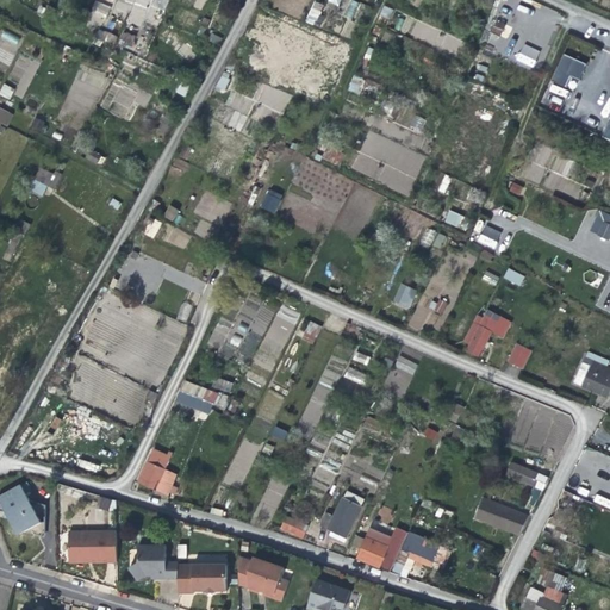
[(91,13),(105,20),(111,7),(97,0),(91,13)]
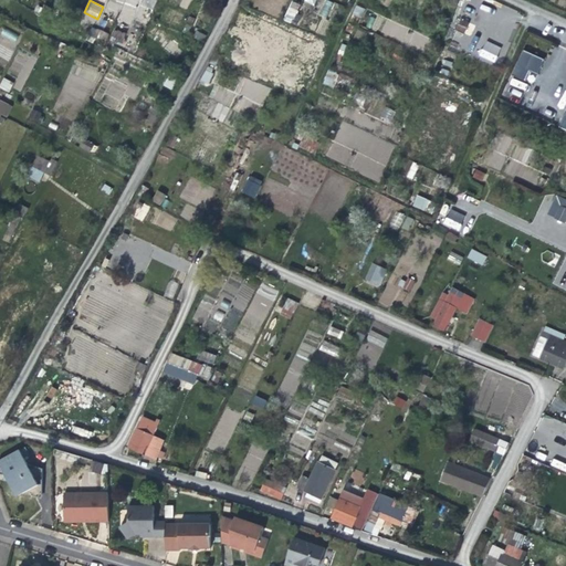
[(106,0),(108,0),(105,10),(119,14),(117,20),(130,24),(137,6),(153,10),(156,0),(106,0)]
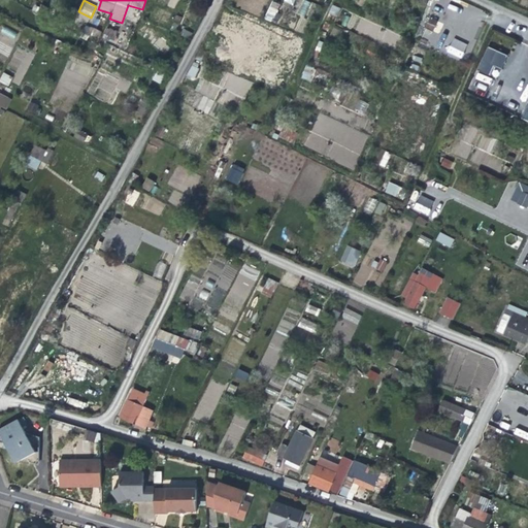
[(273,22),(279,3),(270,0),(264,20),(273,22)]
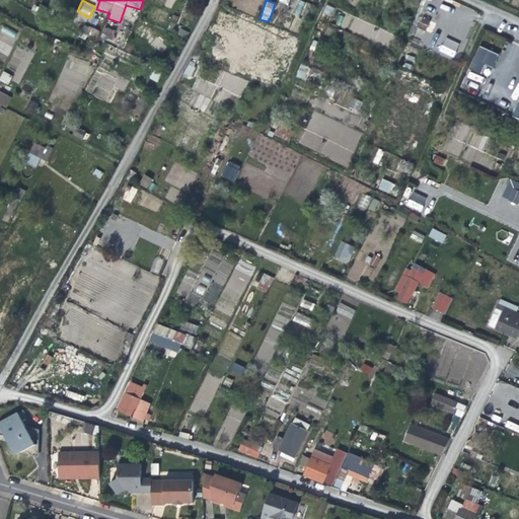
[(296,0),(291,14),(300,17),(306,2),(301,0),(296,0)]
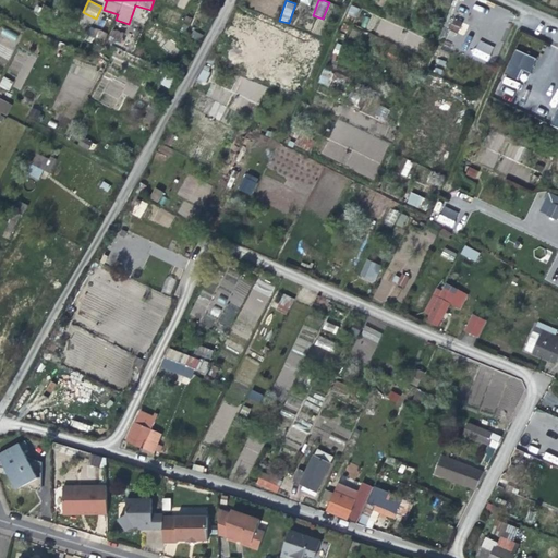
[(449,28),(457,32),(462,21),(455,17),(449,28)]
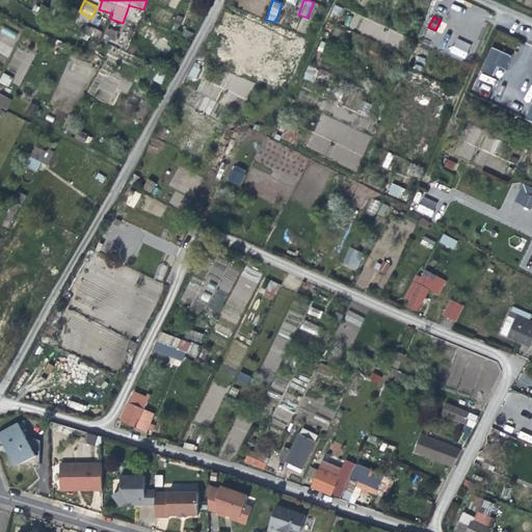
[(0,33),(14,40),(17,33),(1,25),(0,27),(0,33)]
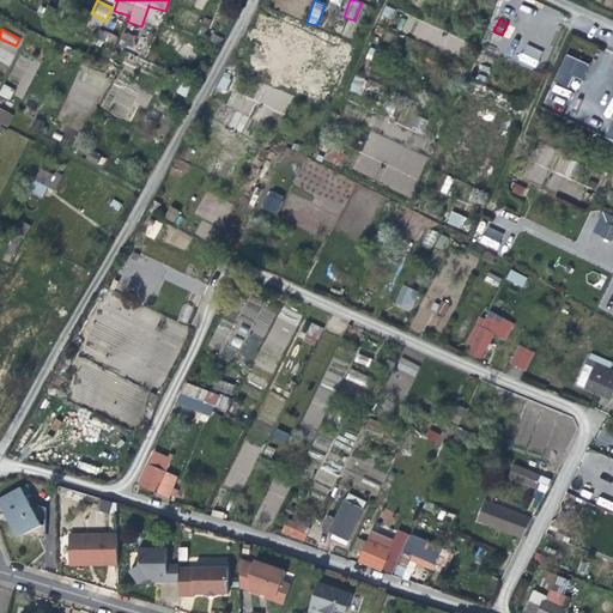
[(101,30),(97,40),(114,46),(117,36),(101,30)]
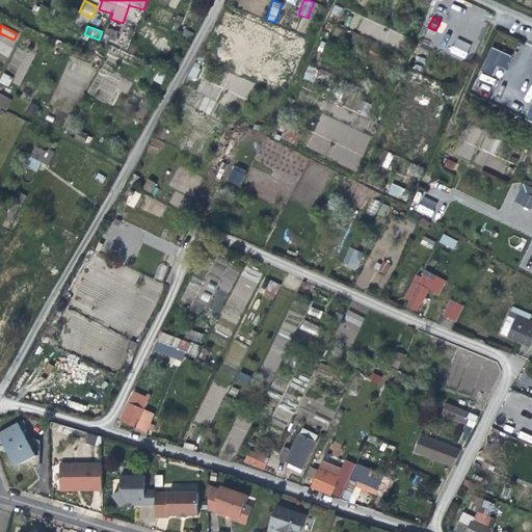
[(114,42),(118,31),(107,27),(103,37),(114,42)]
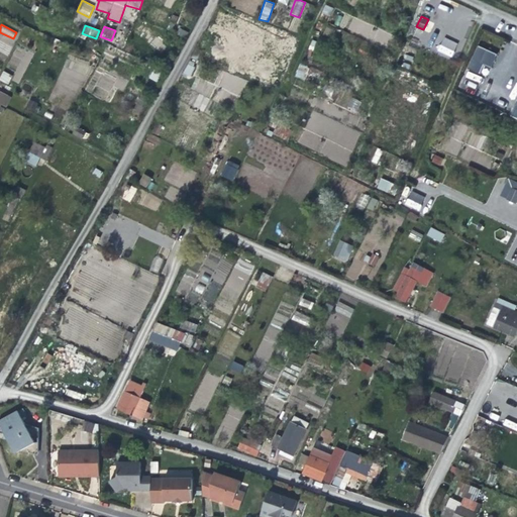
[(451,58),(457,43),(442,36),(436,52),(451,58)]
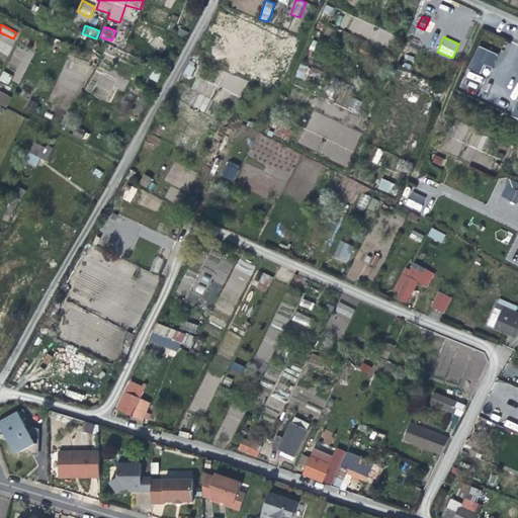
[(0,52),(9,55),(13,44),(0,37),(0,52)]
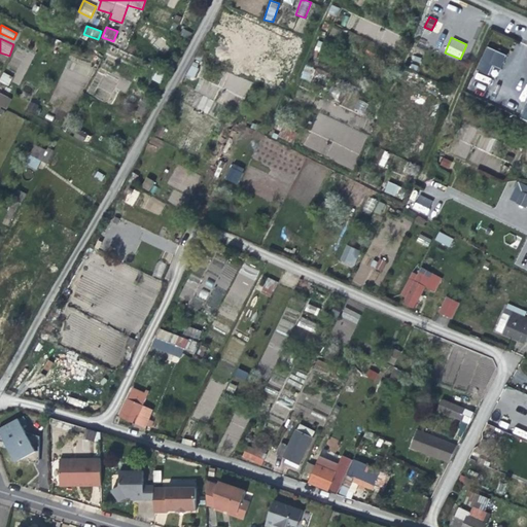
[(199,65),(192,63),(187,75),(194,78),(199,65)]
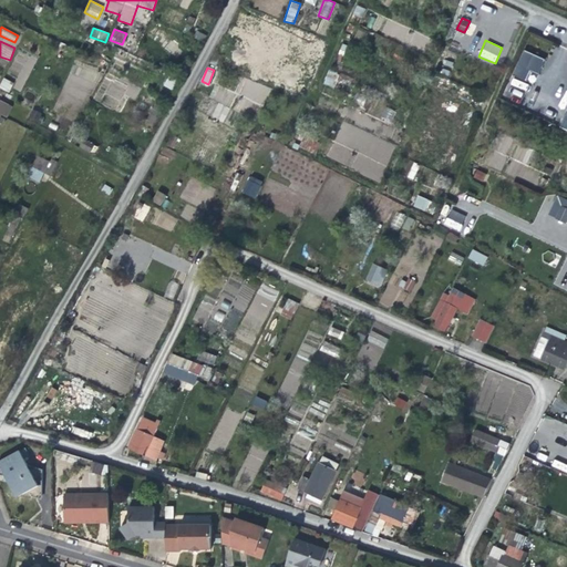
[(333,88),(339,73),(329,70),(323,83),(333,88)]
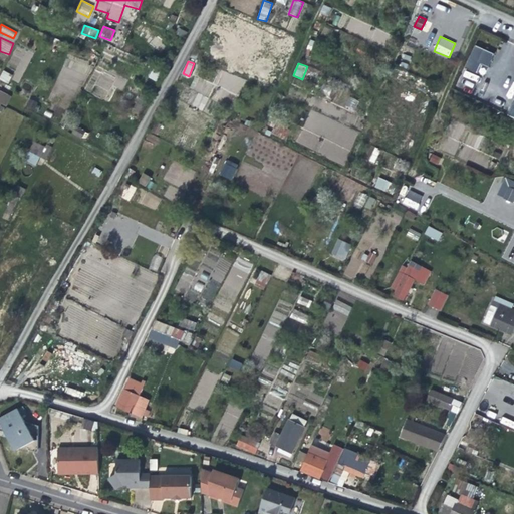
[(3,70),(0,75),(0,79),(8,84),(13,75),(3,70)]
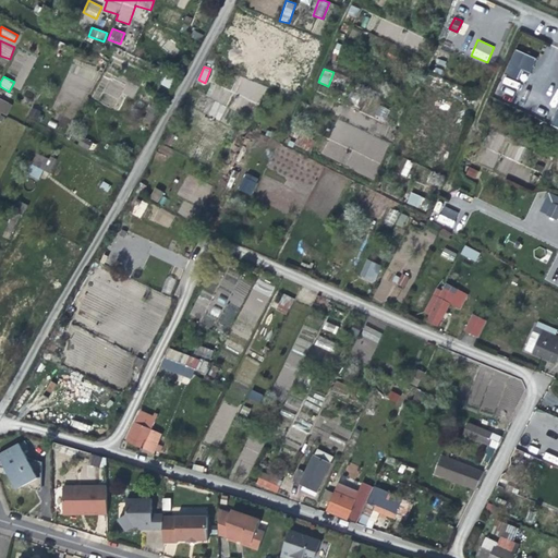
[(261,102),(266,87),(243,79),(238,94),(261,102)]
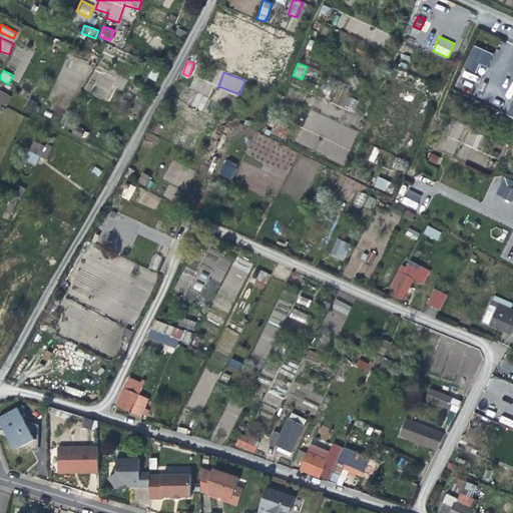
[(0,102),(6,105),(11,96),(0,90),(0,102)]
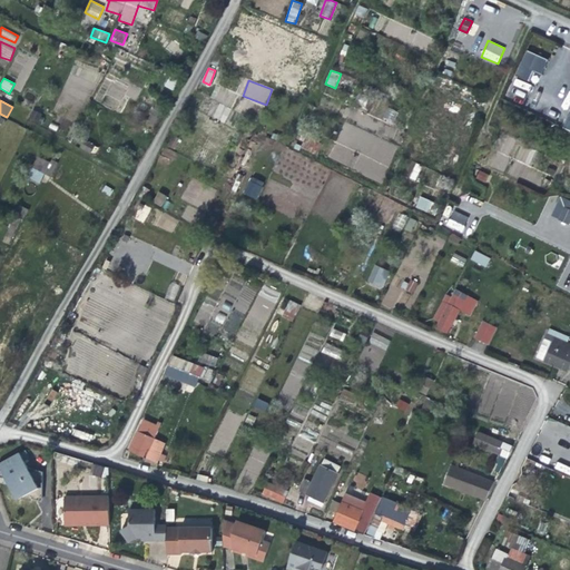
[(213,117),(224,123),(231,109),(219,104),(213,117)]
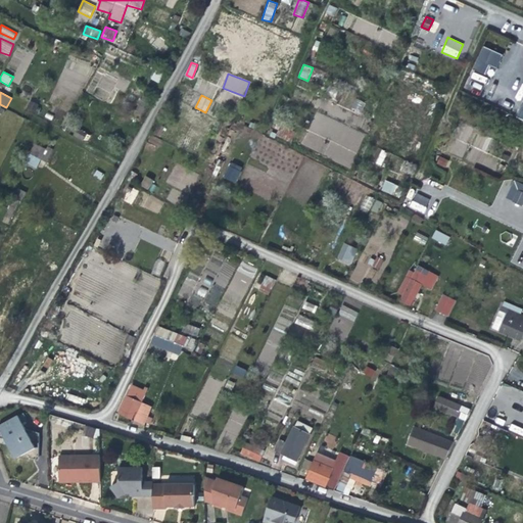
[(360,112),(365,103),(357,99),(351,108),(360,112)]
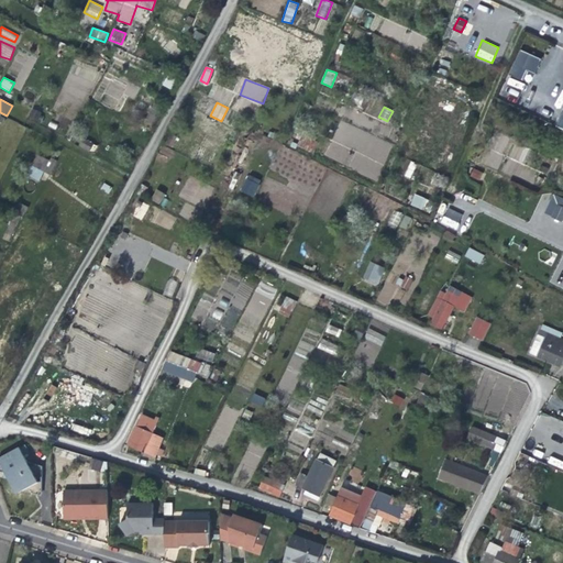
[(51,174),(56,163),(37,153),(26,175),(39,181),(44,170),(51,174)]
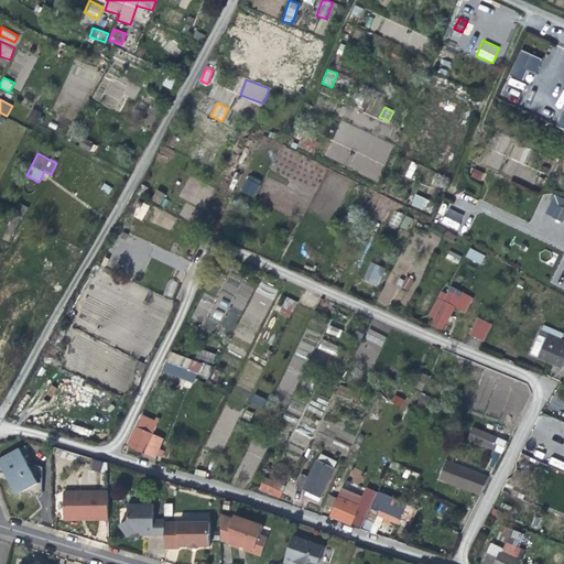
[(470,176),(481,180),(484,172),(473,169),(470,176)]
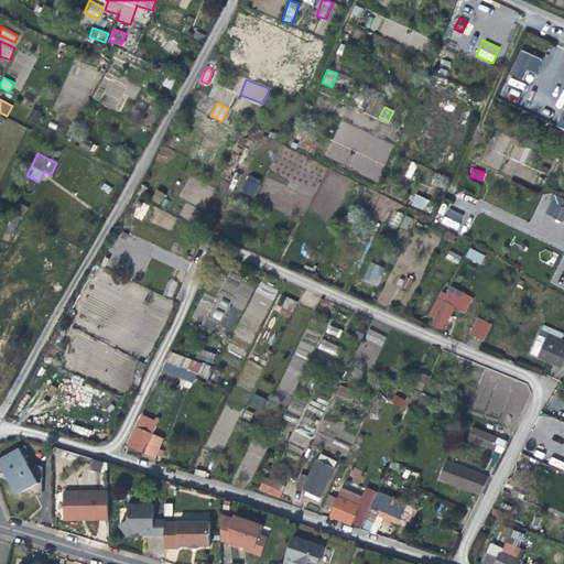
[(253,197),(261,181),(248,175),(240,192),(253,197)]
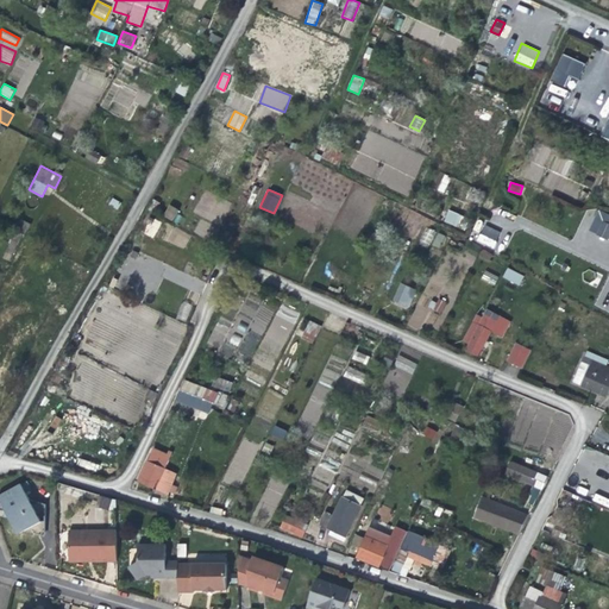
[(169,205),(163,215),(173,221),(180,209),(169,205)]
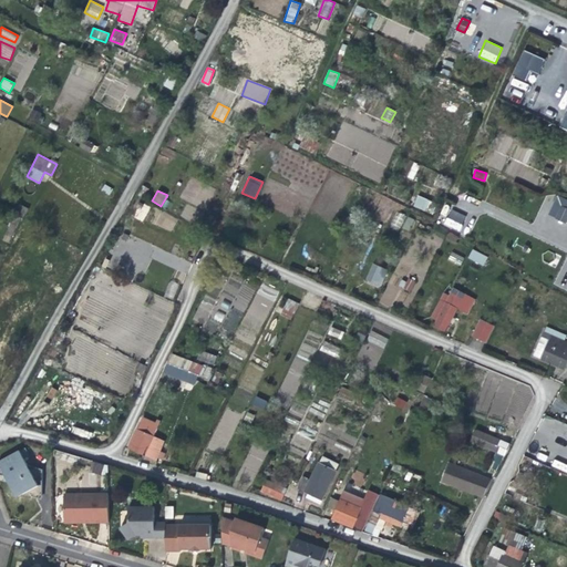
[(418,195),(413,206),(426,212),(431,200),(418,195)]
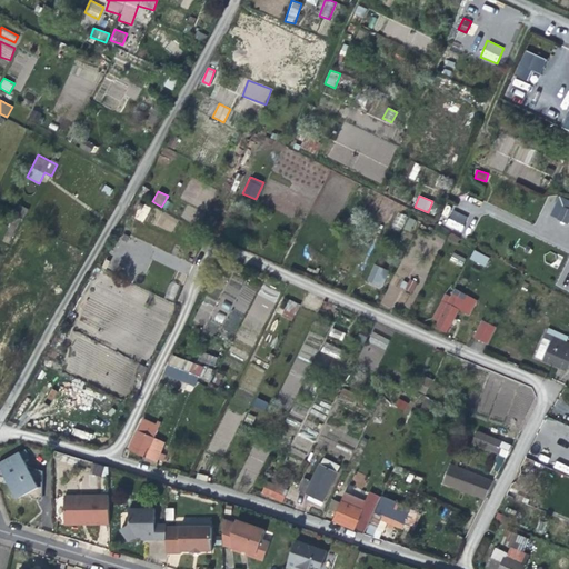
[(142,203),(135,218),(142,222),(150,207),(142,203)]
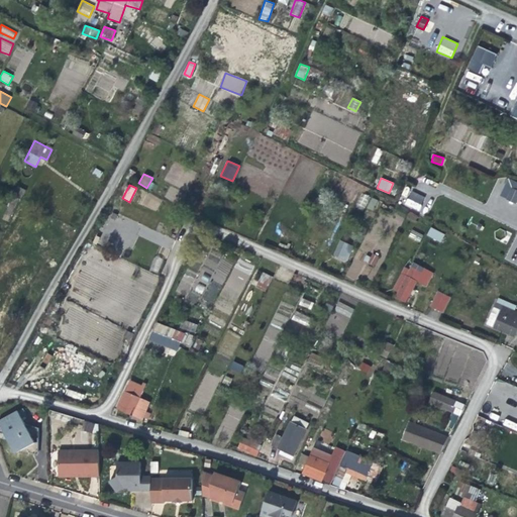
[(516,205),(516,191),(512,189),(507,199),(510,204),(516,206),(516,205)]
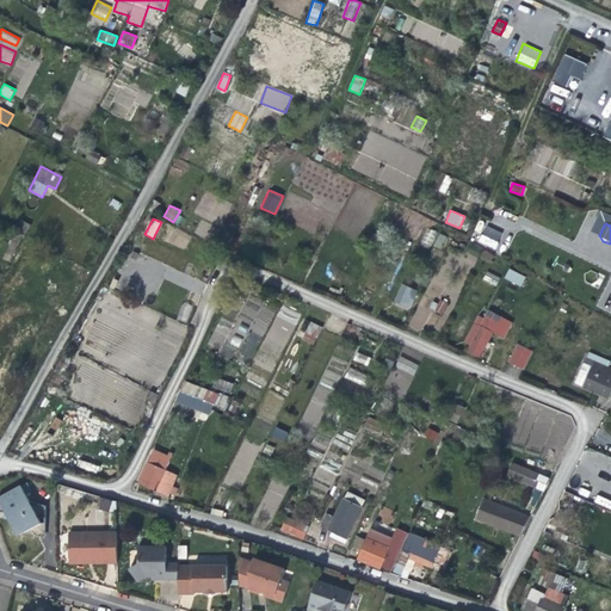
[(477,241),(495,250),(504,233),(486,224),(477,241)]
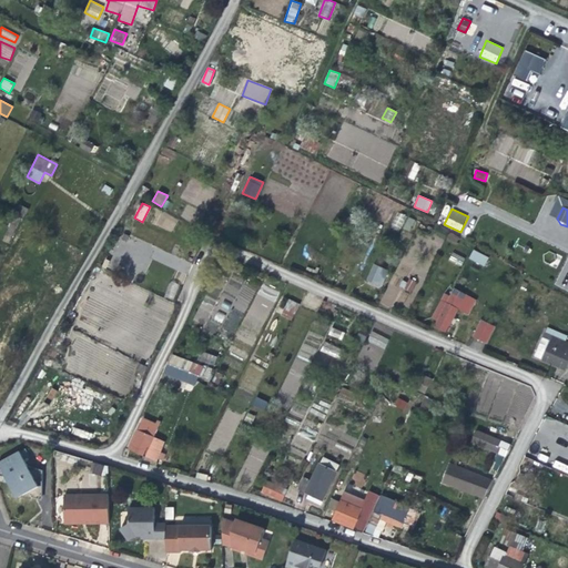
[(396,213),(393,227),(403,230),(406,214),(396,213)]
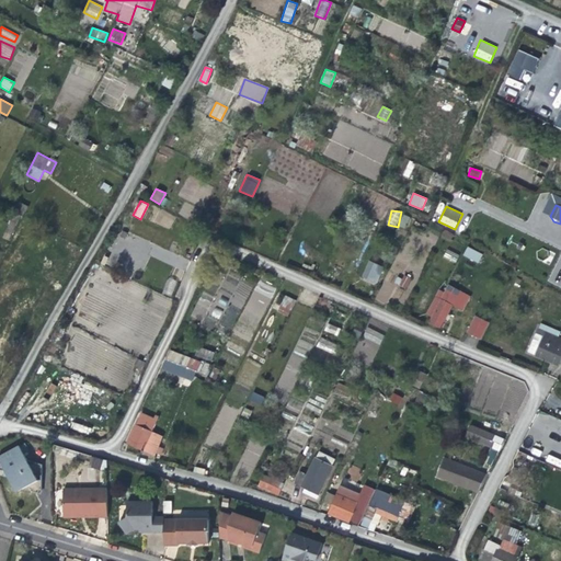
[(462,255),(479,263),(483,254),(467,247),(462,255)]
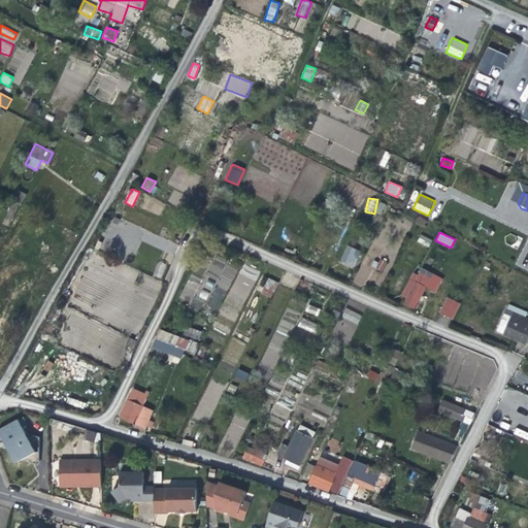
[(420,235),(418,242),(430,245),(431,238),(420,235)]
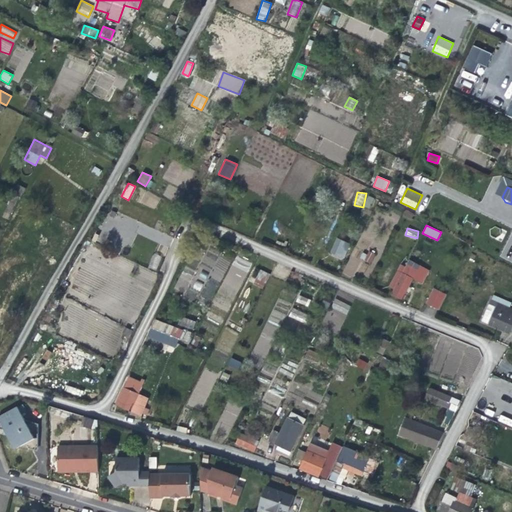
[(343,245),(336,242),(331,250),(338,254),(343,245)]
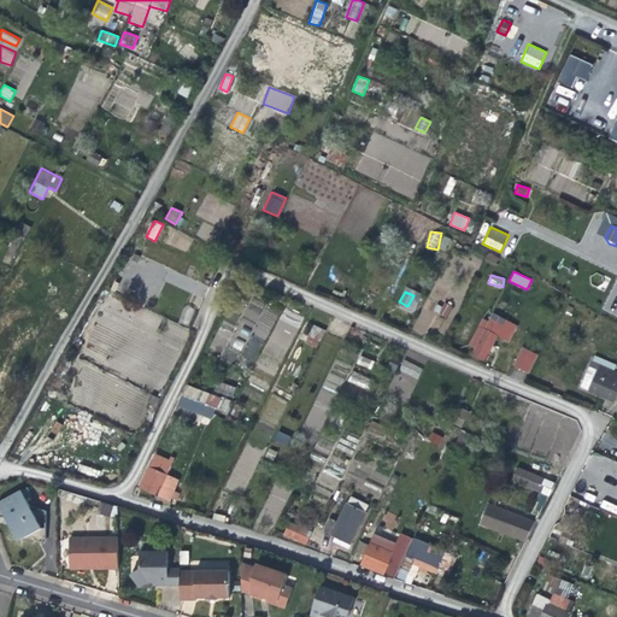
[(100,346),(103,340),(110,342),(117,329),(111,325),(119,309),(103,299),(90,322),(83,336),(100,346)]
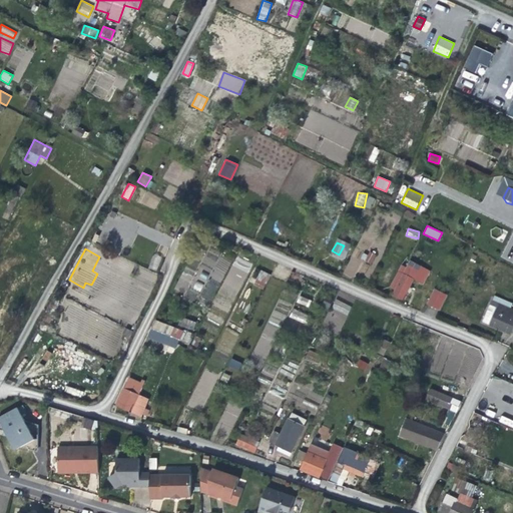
[(157,269),(160,257),(154,255),(151,268),(157,269)]
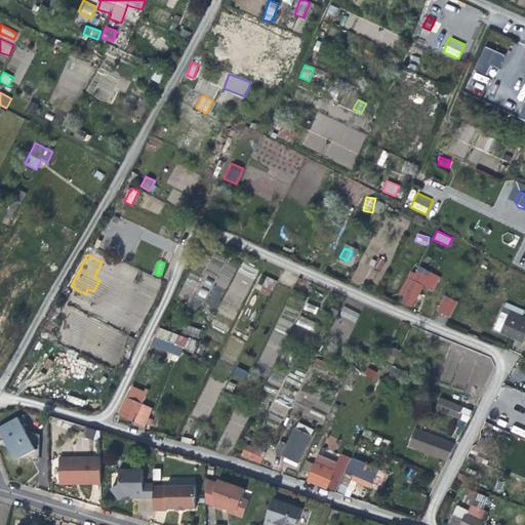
[(403,301),(412,307),(426,280),(416,275),(403,301)]
